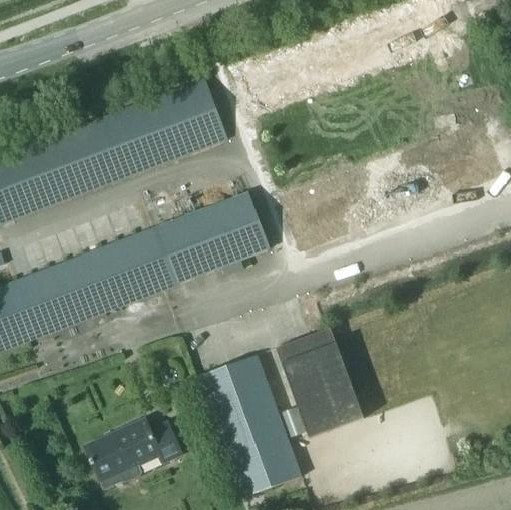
[(471,22),(433,36),(447,74),(484,60),(484,61),(486,60),(471,22)]
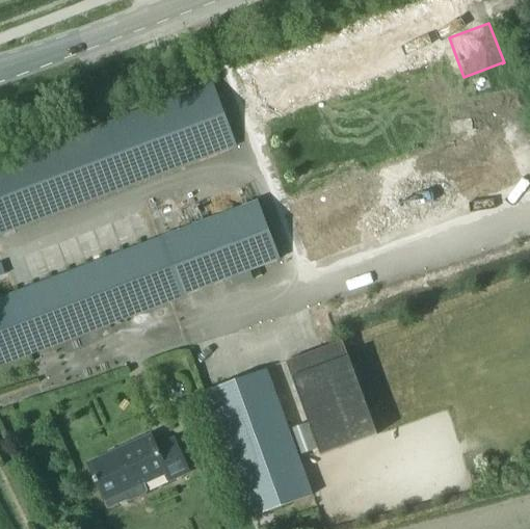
[(449,37),(429,45),(445,84),(464,77),(449,37)]
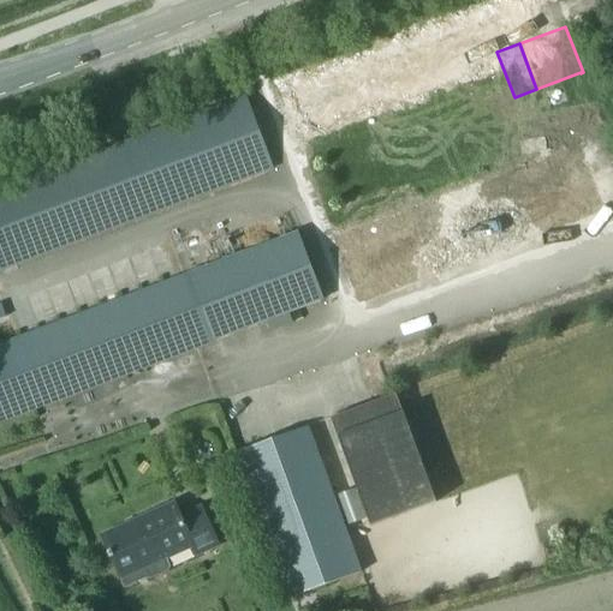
[(0,185),(0,268),(273,166),(245,94),(0,185)]
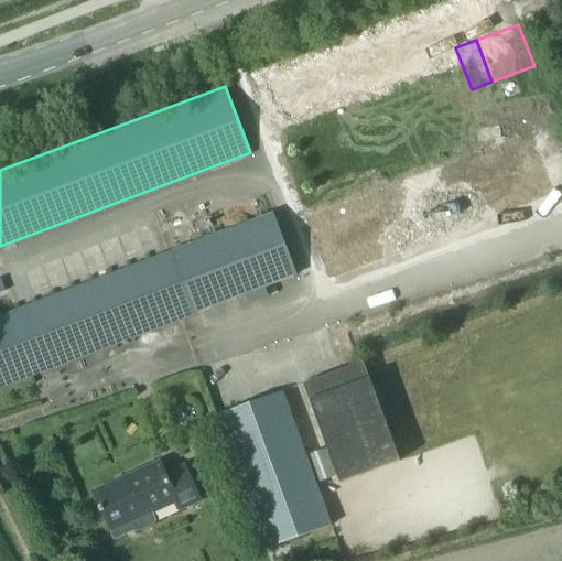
[(546,103),(506,118),(521,160),(561,144),(561,138),(548,101),(546,103)]
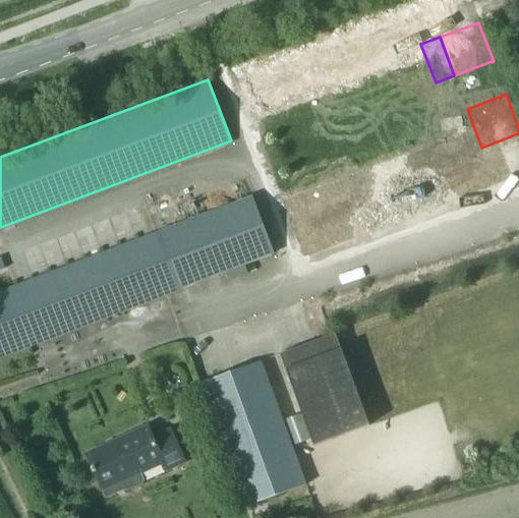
[(467,109),(448,116),(462,155),(481,148),(467,109)]
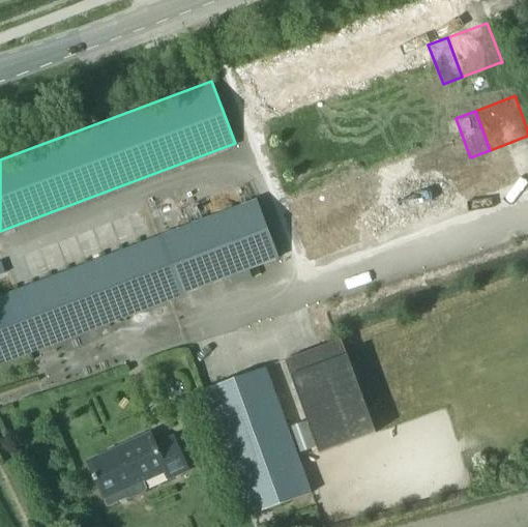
[(456,118),(436,125),(451,165),(470,157),(456,118)]
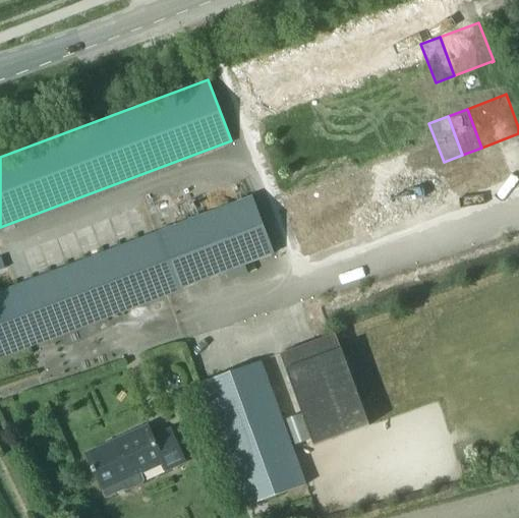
[(428,123),(410,130),(424,169),(444,162),(428,123)]
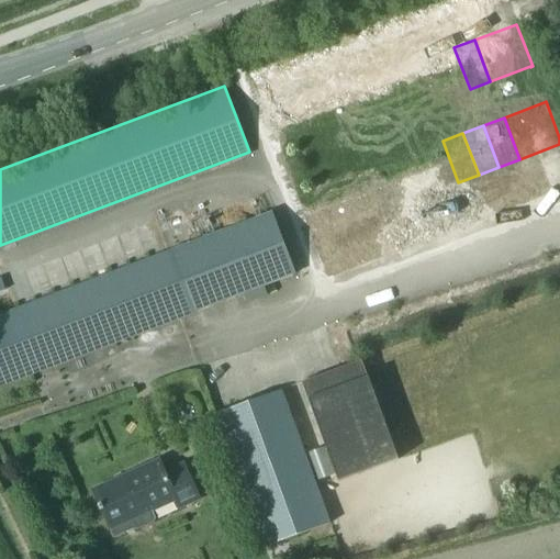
[(443,141),(422,148),(437,190),(458,182),(443,141)]
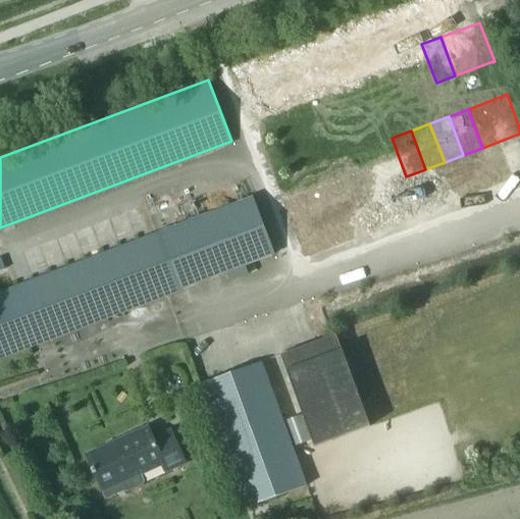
[(519,134),(482,148),(497,186),(519,176),(519,134)]
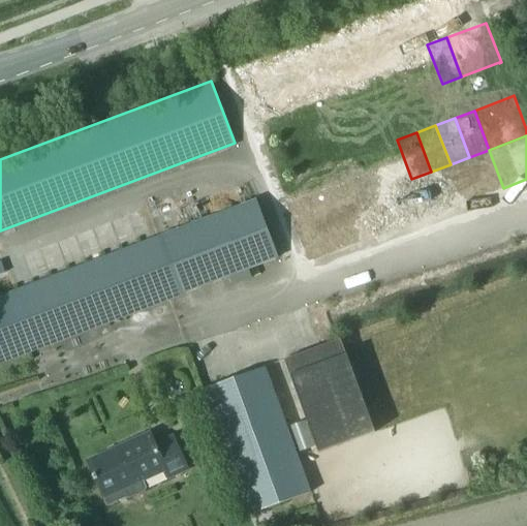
[(397,140),(377,147),(393,186),(411,179),(397,140)]
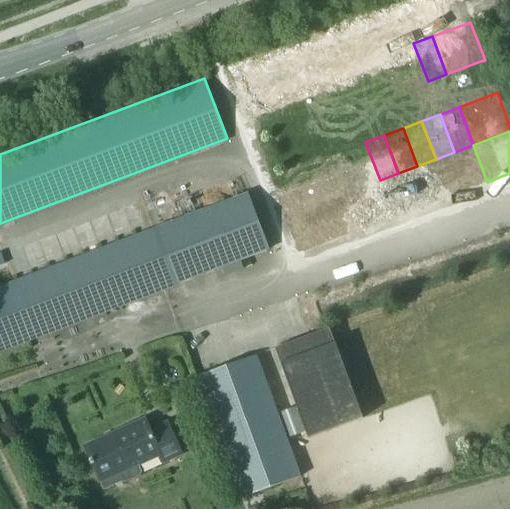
[(365,142),(347,149),(361,187),(380,180),(365,142)]
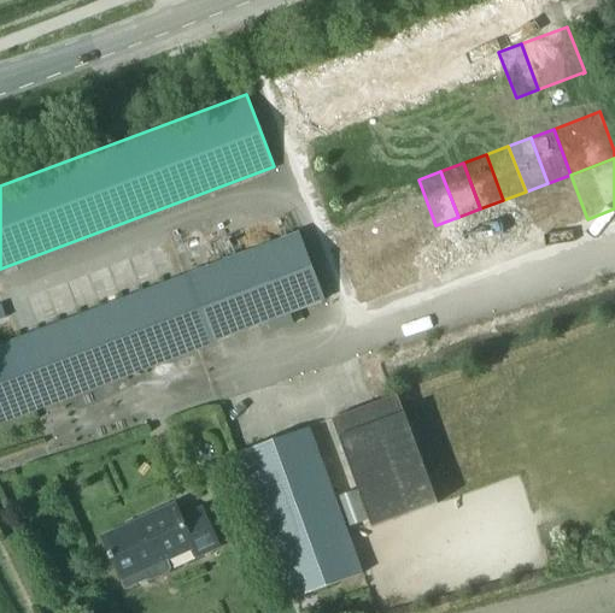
[(570,175),(548,183),(566,228),(587,219),(570,175)]
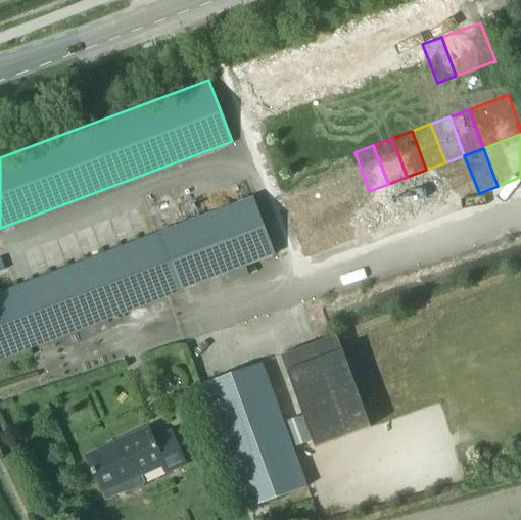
[(354,152),(335,160),(349,198),(369,191),(354,152)]
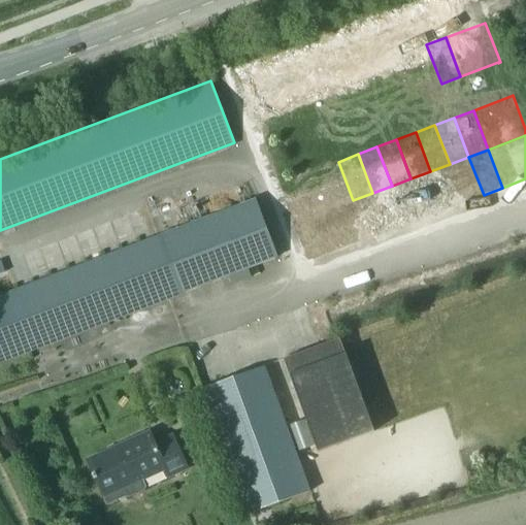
[(468,157),(450,164),(464,202),(484,195),(468,157)]
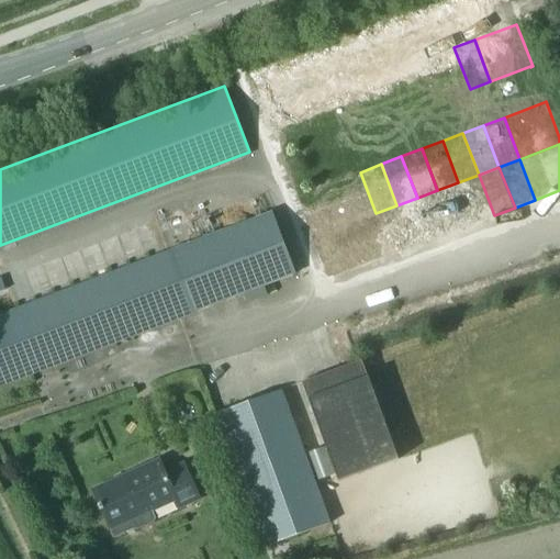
[(479,175),(458,182),(473,224),(494,215),(479,175)]
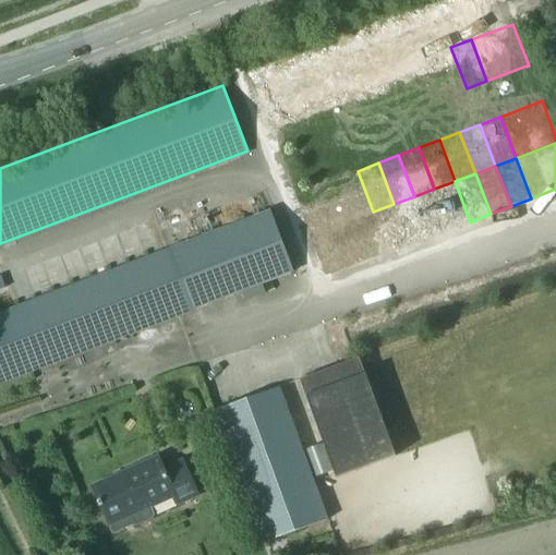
[(455,181),(434,189),(450,230),(470,222),(455,181)]
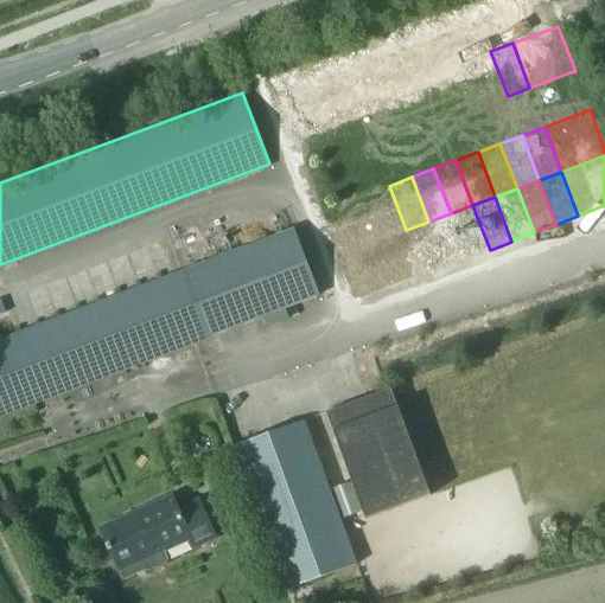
[(472,205),(451,213),(467,258),(490,250),(472,205)]
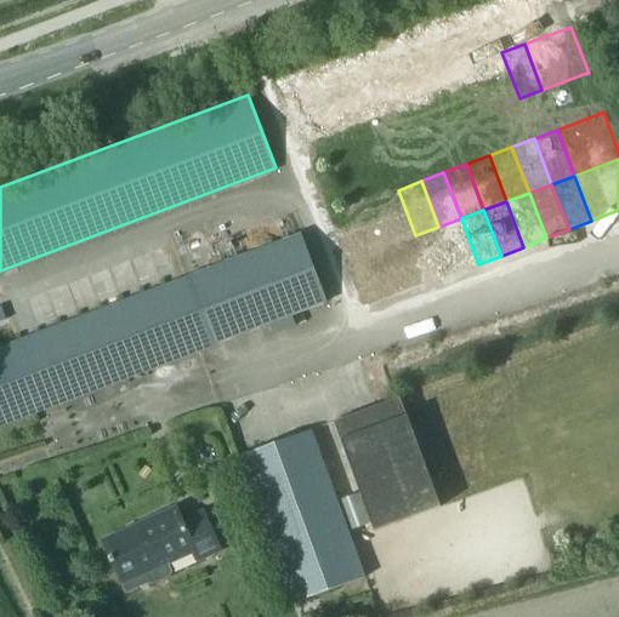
[(461,218),(438,227),(455,273),(478,264),(461,218)]
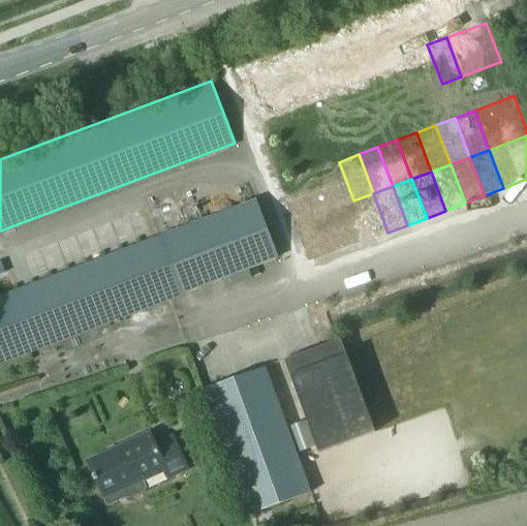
[(373,193),(353,200),(368,240),(388,233),(373,193)]
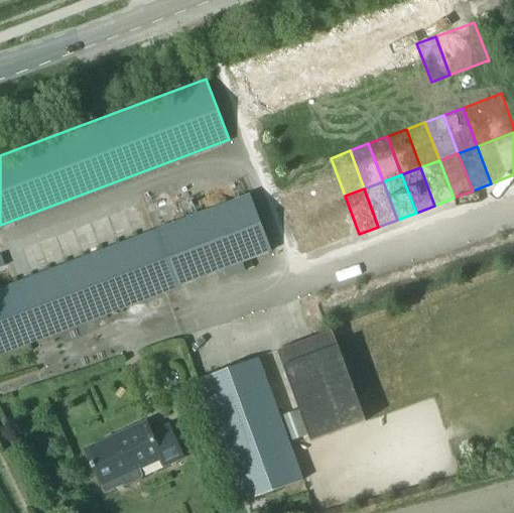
[(0,352),(270,250),(249,193),(0,287),(0,352)]
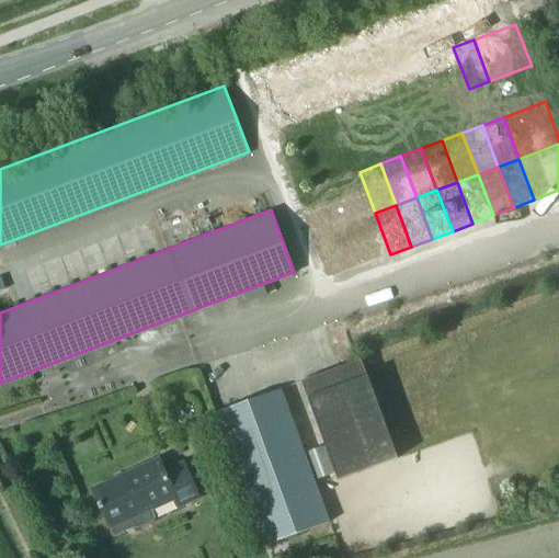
[(339,477),(398,455),(362,357),(303,379),(339,477)]
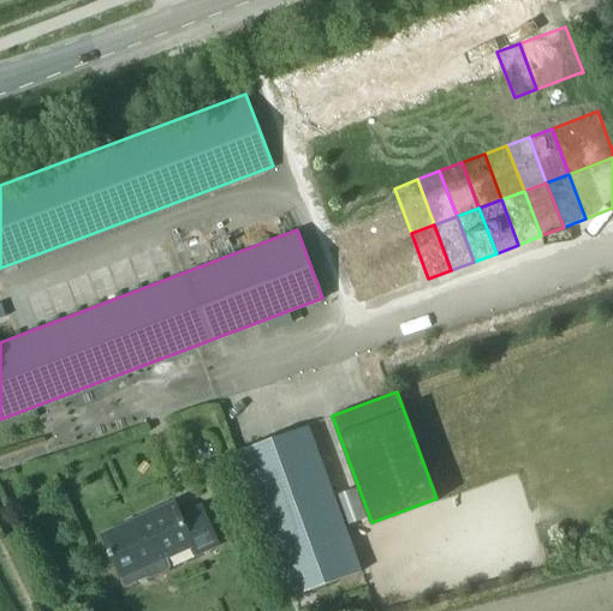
[(290,595),(362,569),(309,424),(236,450),(290,595)]
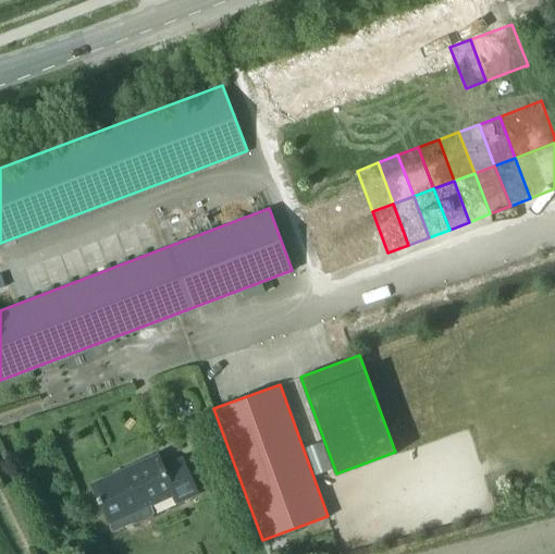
[(179,501),(198,492),(183,457),(163,465),(159,454),(94,483),(111,521),(131,513),(136,522),(138,522),(155,515),(156,511),(152,503),(174,493),(179,501)]
